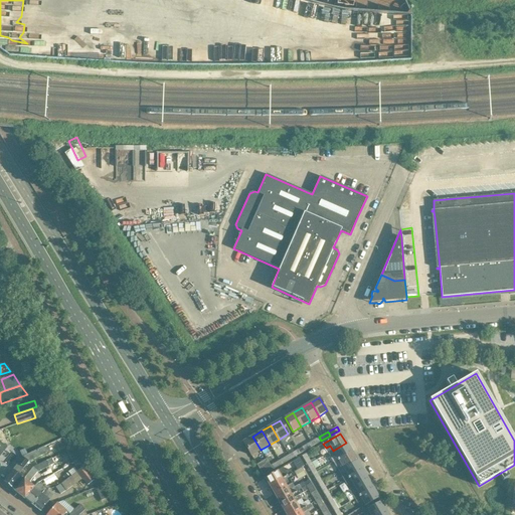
[(261,450),(252,437),(243,442),(251,456),(261,450)]
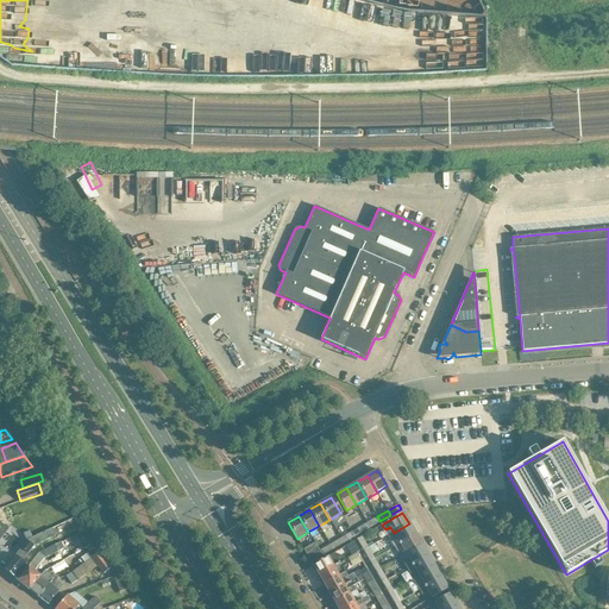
[(370,527),(380,521),(377,516),(368,522),(370,527)]
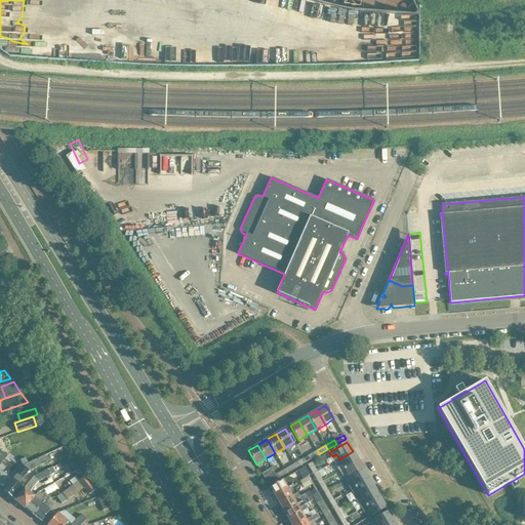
[(306,461),(319,454),(317,450),(304,458),(306,461)]
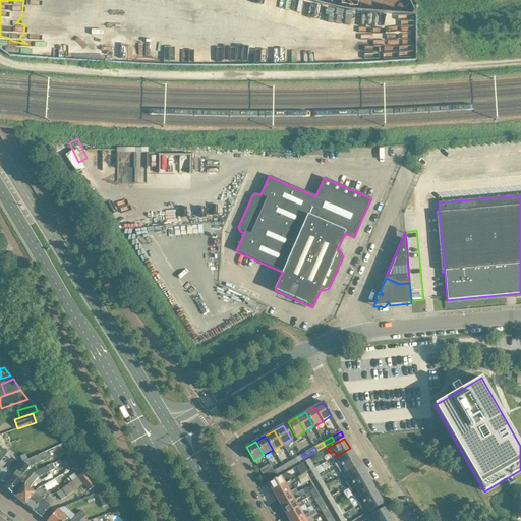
[(338,467),(355,457),(350,448),(337,456),(332,458),(338,467)]
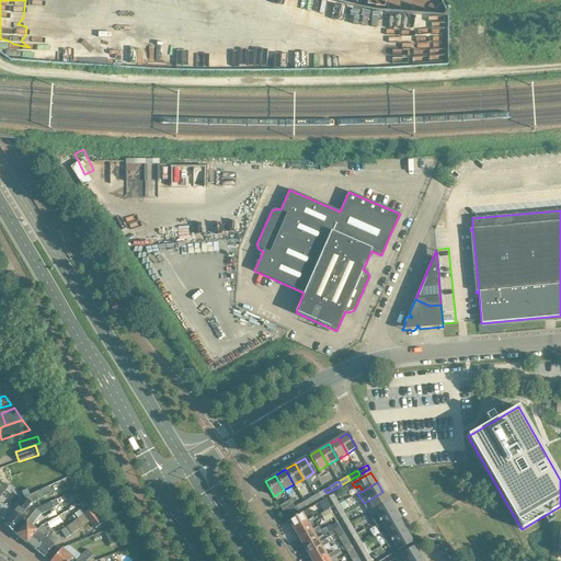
[(13,533),(24,519),(21,516),(32,503),(52,493),(48,487),(26,496),(4,525),(13,533)]
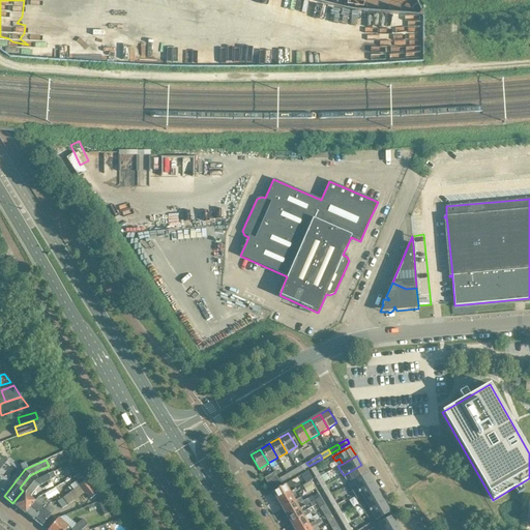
[(82,472),(76,462),(68,465),(76,476),(82,472)]
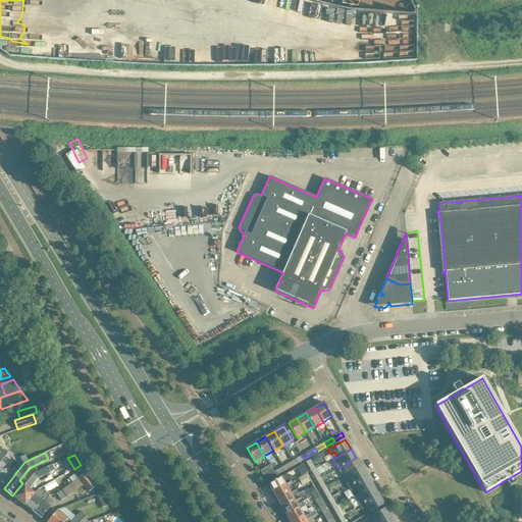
[(299,462),(304,459),(302,456),(293,461),(295,465),(299,463),(299,462)]
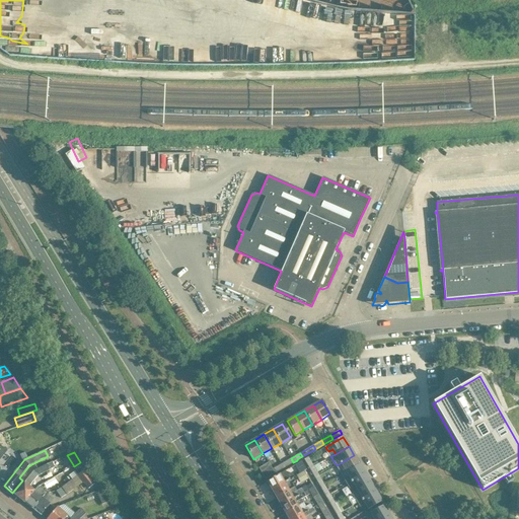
[(342,475),(360,464),(354,455),(337,465),(342,475)]
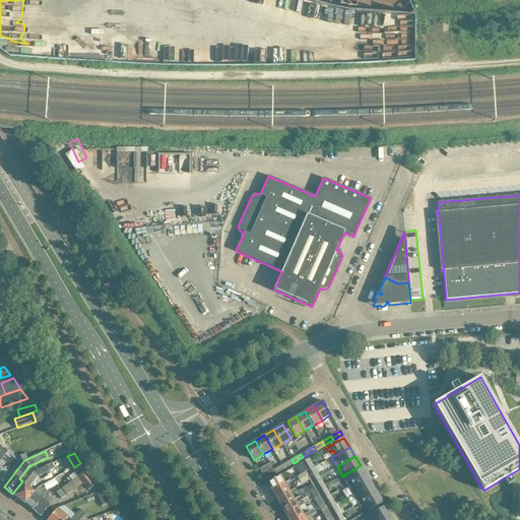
[(314,467),(309,458),(305,460),(310,469),(314,467)]
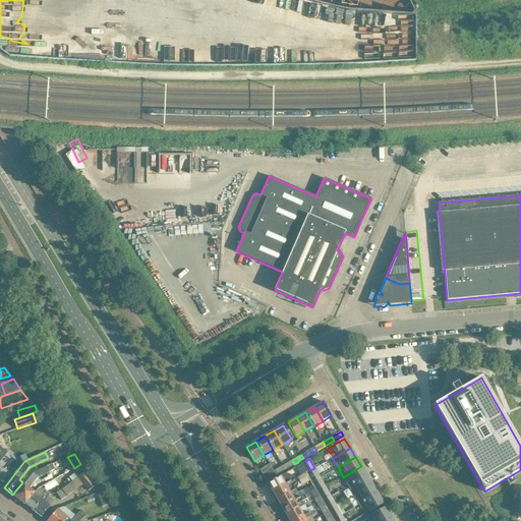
[(284,469),(294,464),(292,460),(282,466),(284,469)]
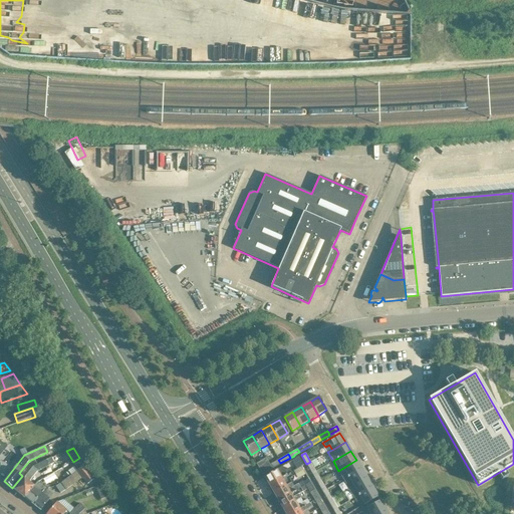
[(299,457),(295,459),(300,467),(301,466),(303,465),(299,457)]
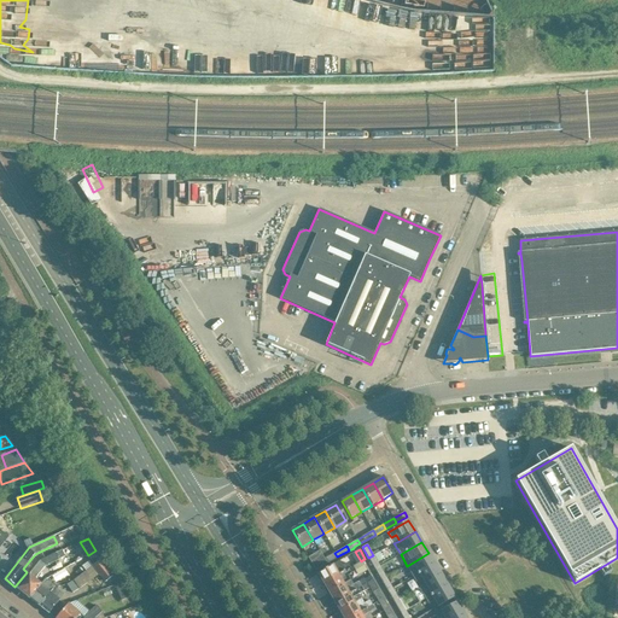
[(100,559),(95,551),(88,555),(94,565),(100,559)]
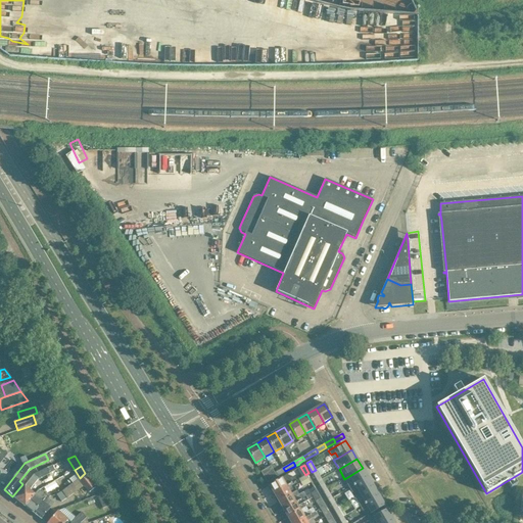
[(277,477),(275,473),(271,466),(260,472),(267,482),(277,477)]
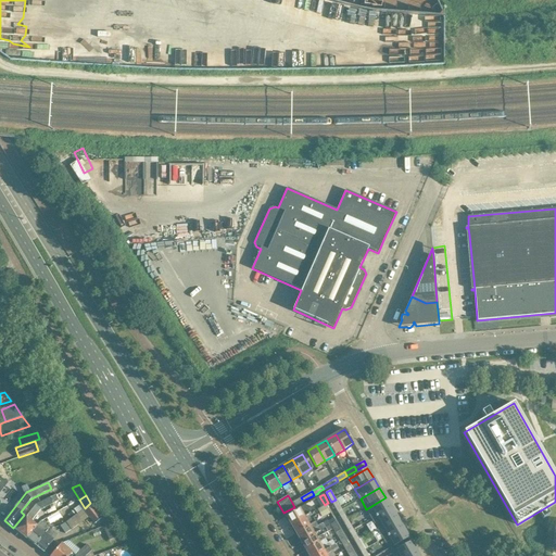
[(40,509),(52,504),(50,497),(35,505),(15,530),(26,539),(37,525),(32,520),(40,509)]
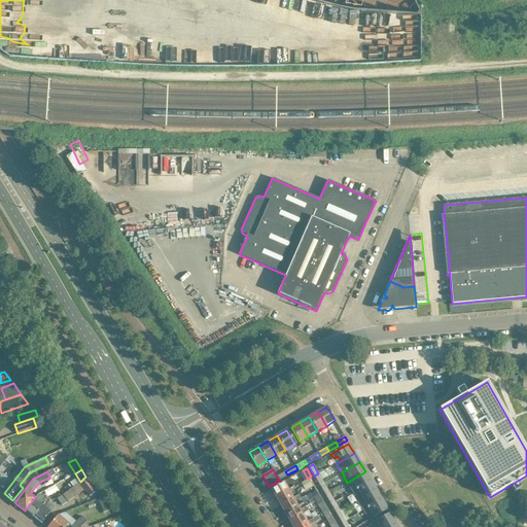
[(287,475),(285,471),(277,477),(279,481),(283,478),(287,475)]
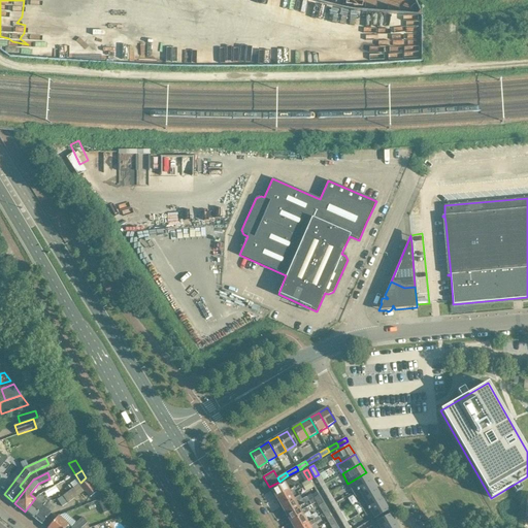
[(353,493),(371,482),(366,472),(348,484),(353,493)]
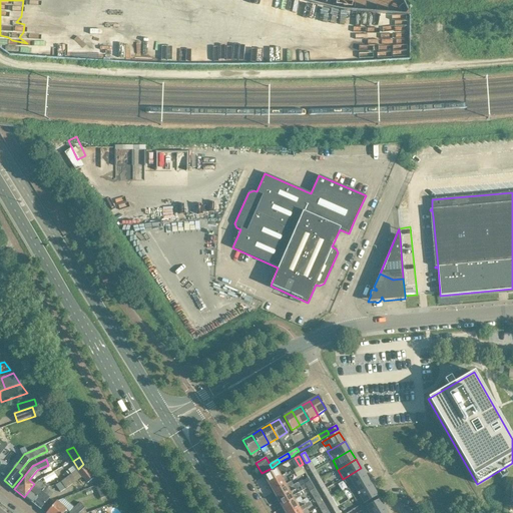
[(316,470),(310,461),(306,463),(312,473),(316,470)]
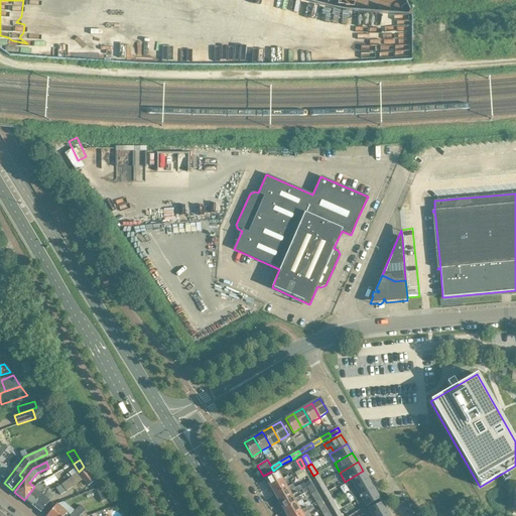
[(95,481),(84,467),(79,472),(83,480),(88,486),(95,481)]
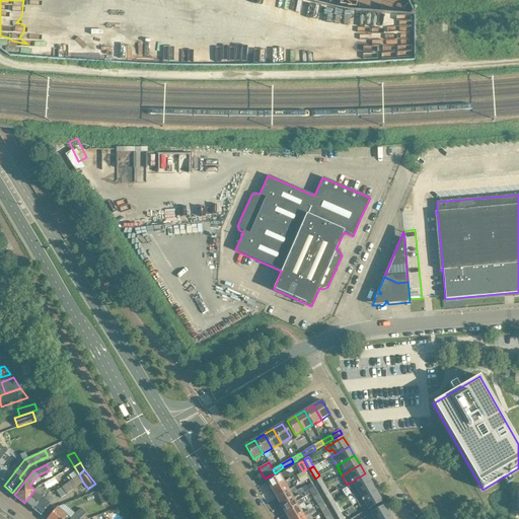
[(308,478),(304,470),(303,471),(301,472),(300,473),(304,482),(308,478)]
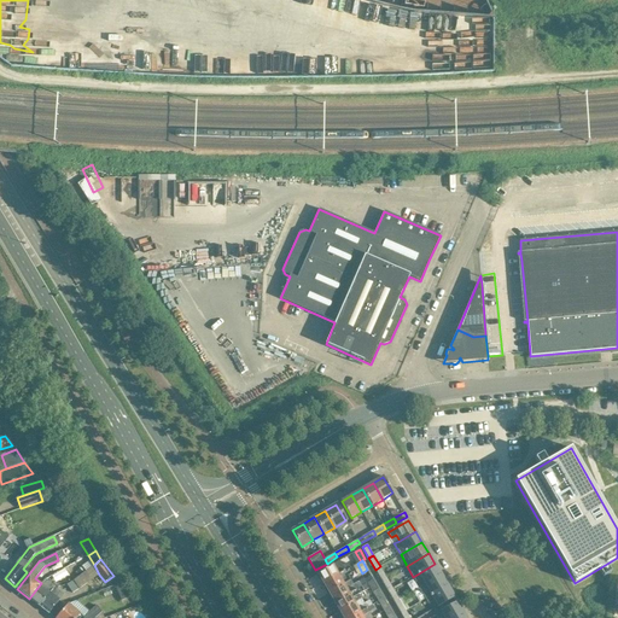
[(322,584),(350,567),(348,563),(342,565),(339,561),(316,575),(318,575),(316,577),(319,581),(321,581),(322,584)]
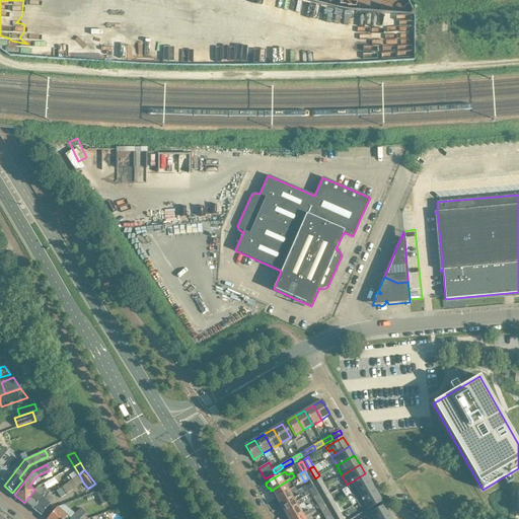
[(370,483),(365,473),(347,485),(350,489),(354,486),(357,491),(370,483)]
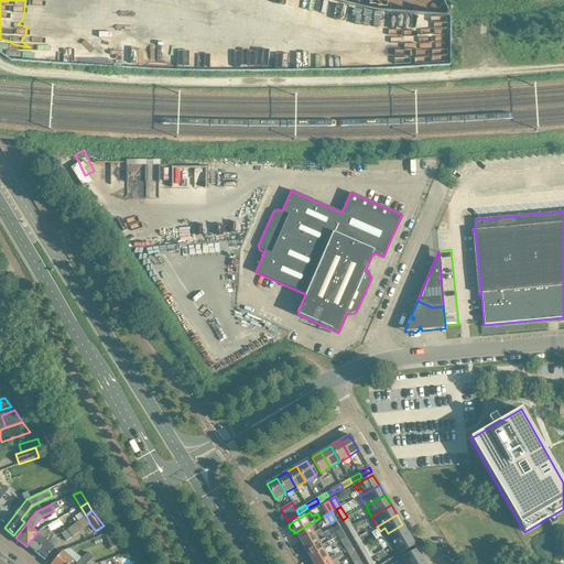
[(353,527),(347,517),(343,520),(348,529),(353,527)]
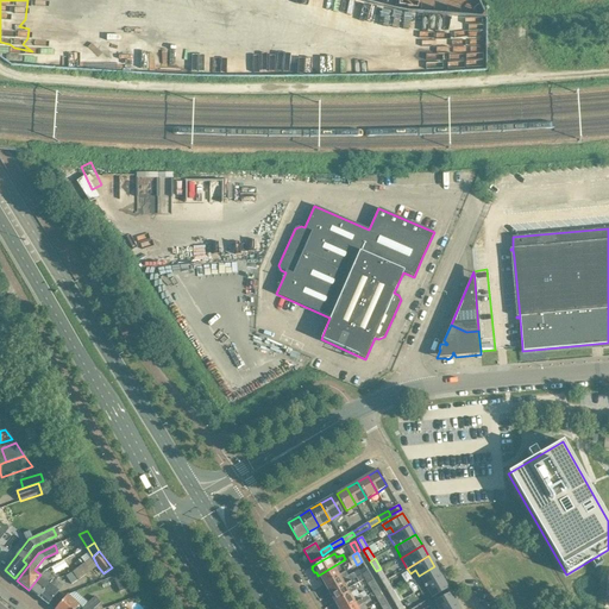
[(345,571),(343,566),(347,564),(345,559),(318,576),(319,578),(319,581),(321,585),(339,575),(345,571)]
